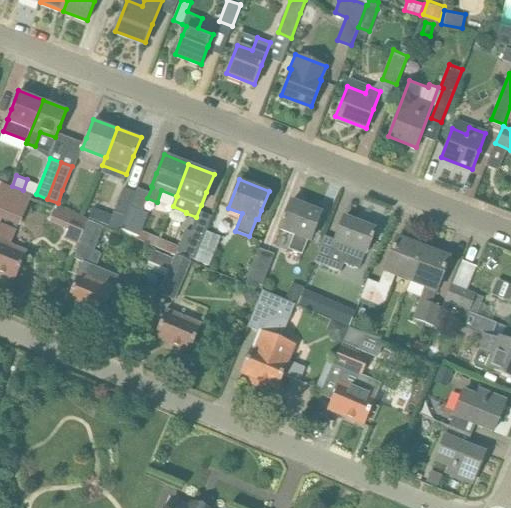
[(2,182),(0,185),(0,208),(21,218),(32,194),(23,190),(12,186),(2,182)]
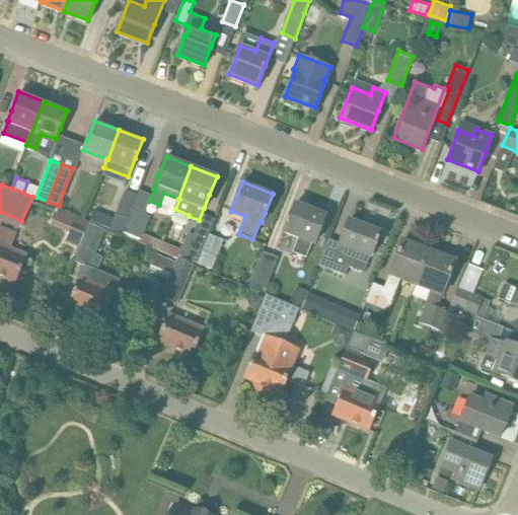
[(128,217),(132,207),(137,193),(126,189),(117,213),(128,217)]
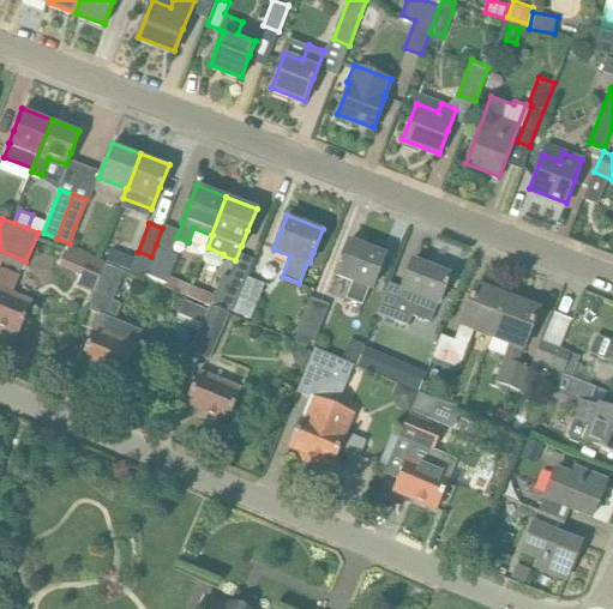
[(372,288),(377,276),(385,253),(349,240),(342,258),(336,273),(353,281),(346,297),(361,303),(368,285),(372,288)]
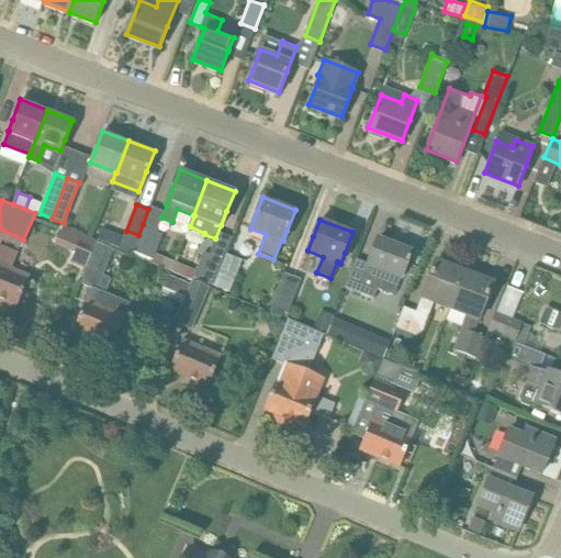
[(164,233),(157,230),(143,224),(138,235),(132,253),(153,261),(164,233)]
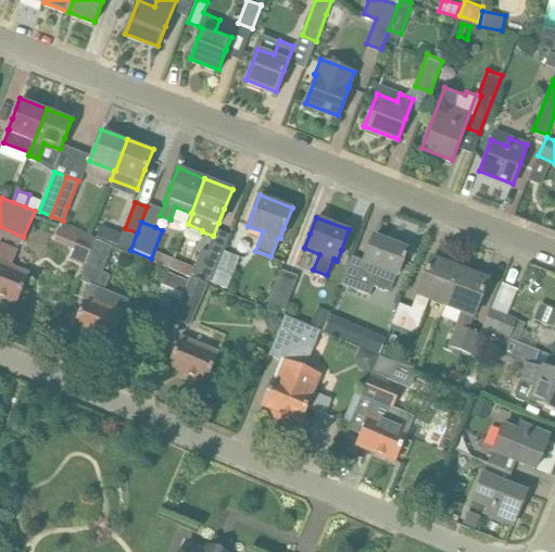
[(85,264),(96,236),(82,229),(70,258),(85,264)]
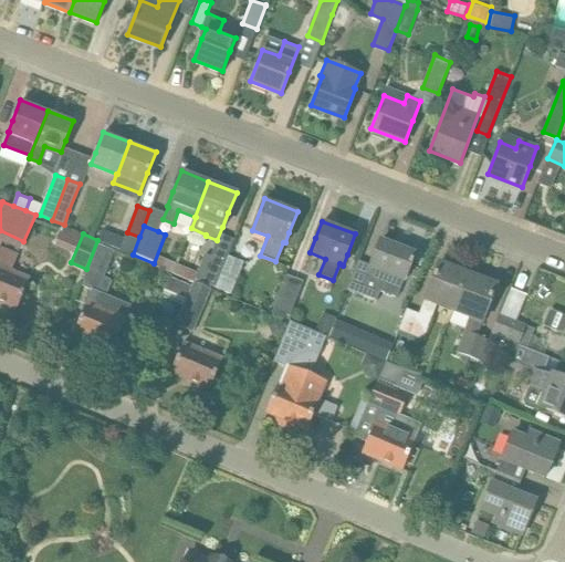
[(404,280),(407,273),(415,252),(380,239),(372,263),(359,259),(349,284),(377,295),(379,287),(398,294),(404,280)]
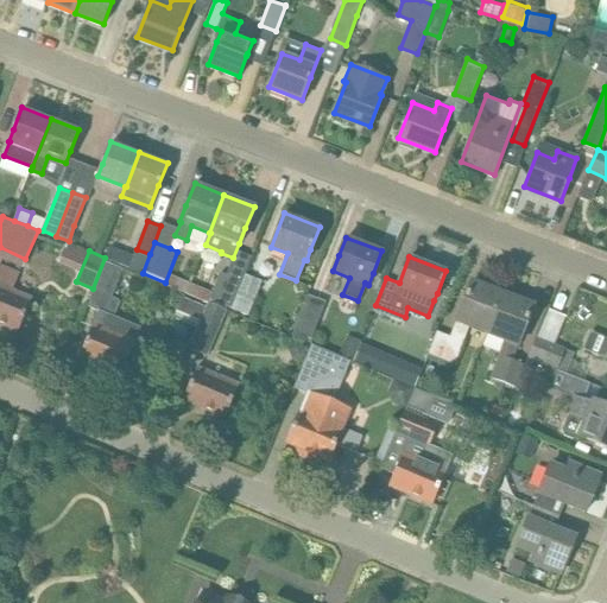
[(125,267),(106,259),(89,303),(99,308),(80,354),(122,372),(141,325),(115,313),(121,298),(113,296),(125,267)]
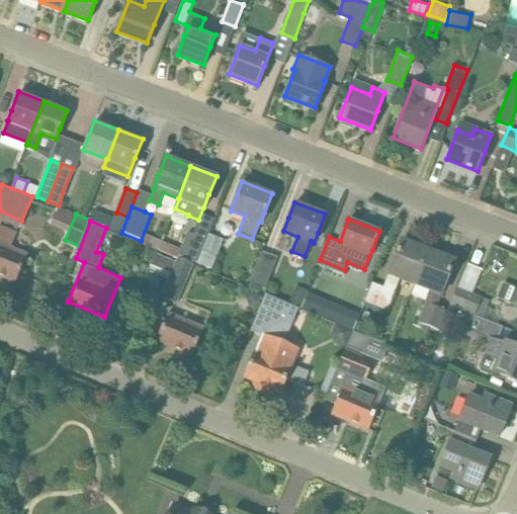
[(27,252),(11,246),(18,230),(2,224),(0,227),(0,273),(16,280),(24,262),(27,252)]
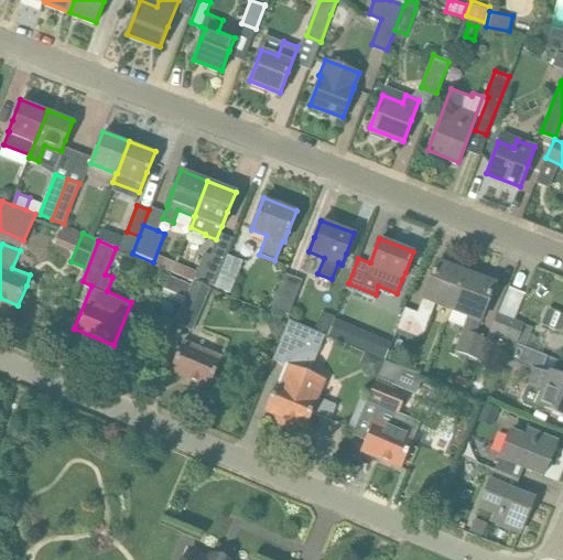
[(224,260),(205,252),(194,278),(212,286),(213,282),(215,283),(224,260)]
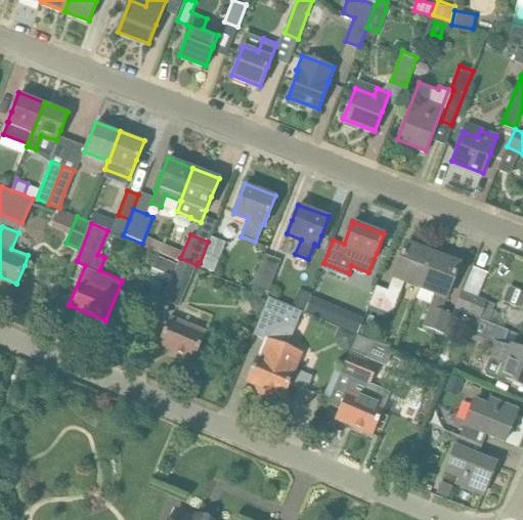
[(215,269),(226,242),(210,235),(208,242),(200,263),(215,269)]
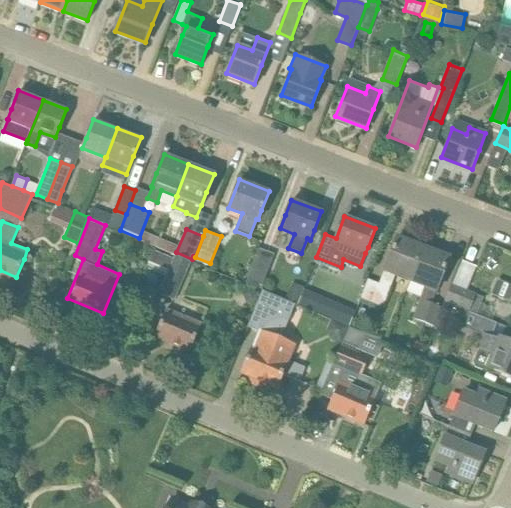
[(409,282),(422,246),(396,236),(383,271),(409,282)]
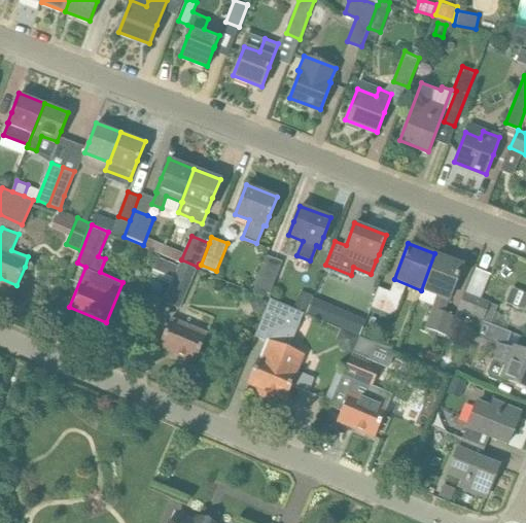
[(444,311),(455,283),(462,264),(434,253),(421,290),(437,297),(426,325),(447,334),(454,315),(444,311)]
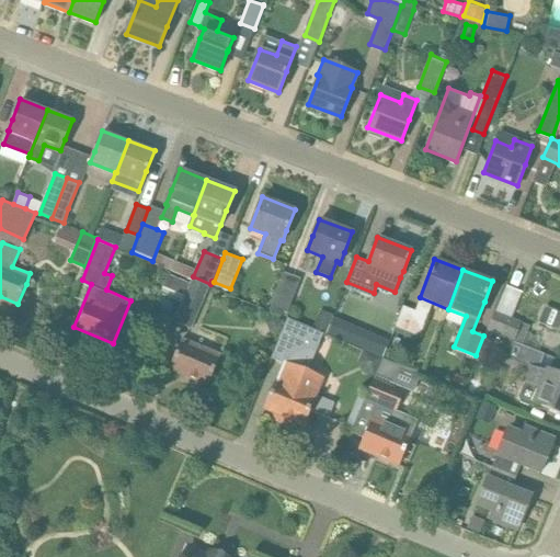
[(185,294),(191,281),(170,271),(164,286),(185,294)]
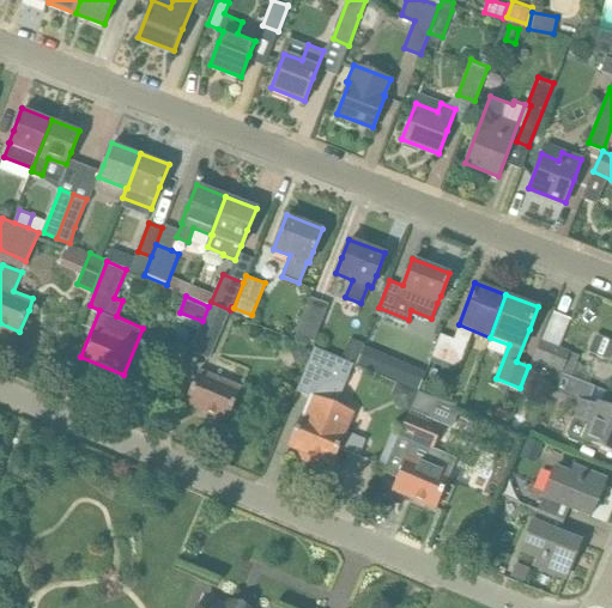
[(211,357),(230,310),(211,302),(208,306),(203,321),(205,322),(193,350),(211,357)]
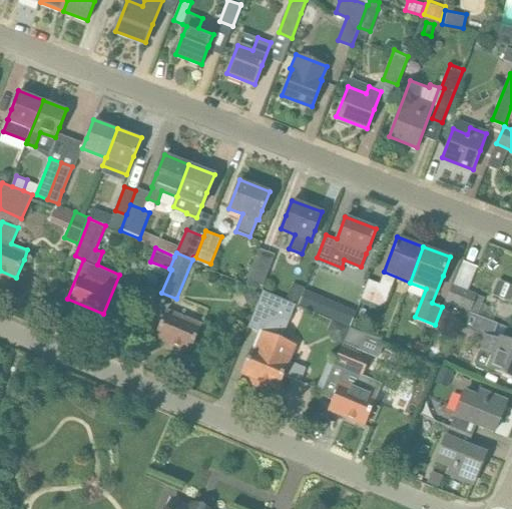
[(264,285),(273,263),(258,257),(248,279),(264,285)]
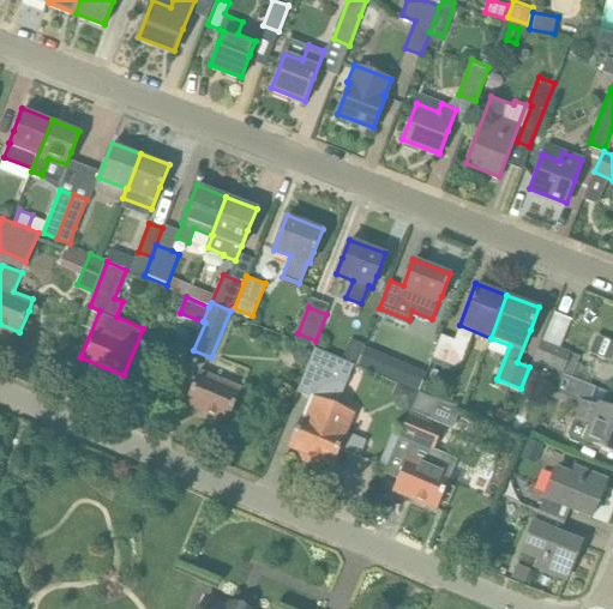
[(469,343),(455,337),(443,332),(434,356),(461,366),(469,343)]
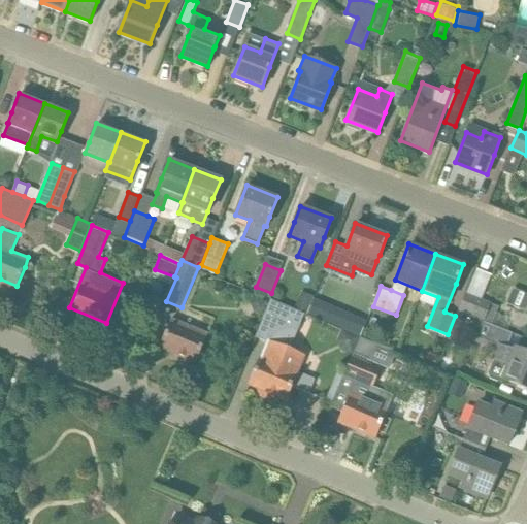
[(526,292),(521,290),(514,305),(526,310),(526,292)]
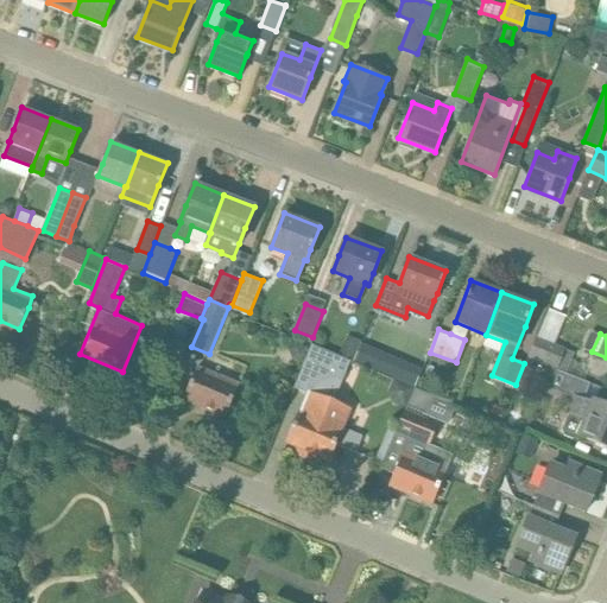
[(568,369),(575,350),(536,336),(529,356),(552,367),(554,365),(568,369)]
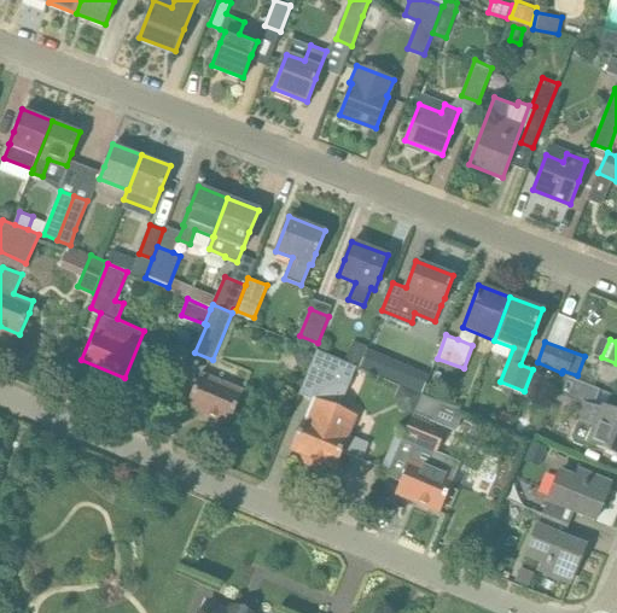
[(355,415),(339,409),(356,365),(318,349),(300,392),(316,400),(309,416),(306,415),(292,448),(335,466),(342,449),(362,457),(368,439),(349,432),(355,415)]
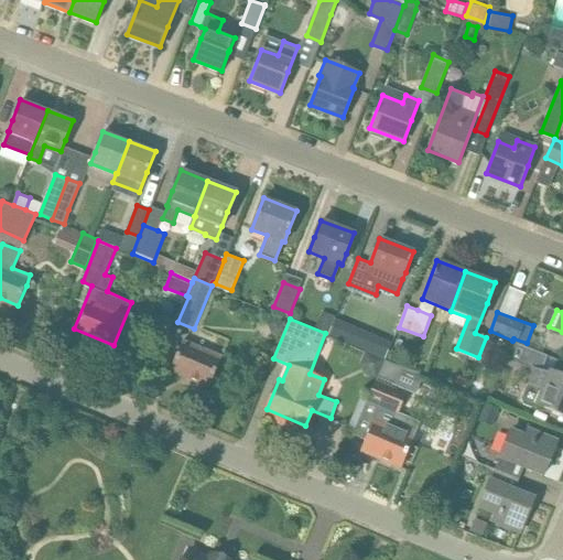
[(365,350),(386,357),(392,342),(336,319),(329,335),(365,350)]
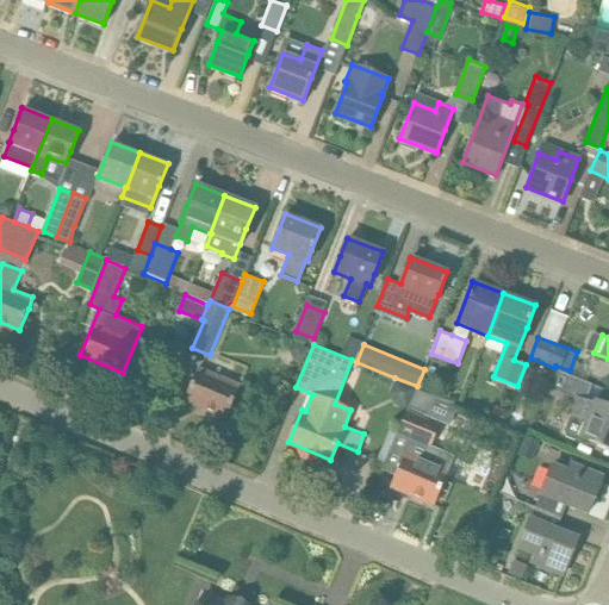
[(554,368),(530,357),(523,375),(548,386),(554,368)]
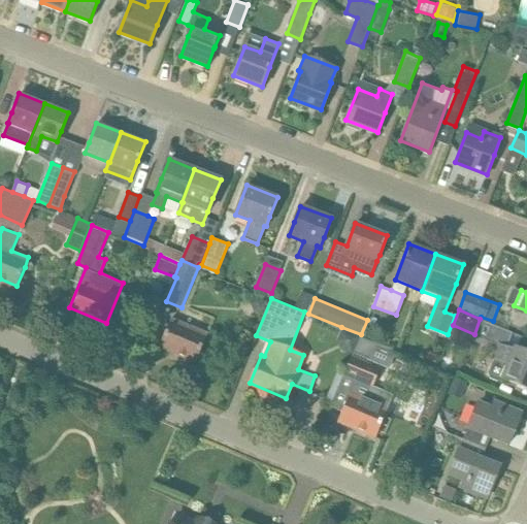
[(196,361),(204,341),(207,333),(171,317),(160,346),(196,361)]
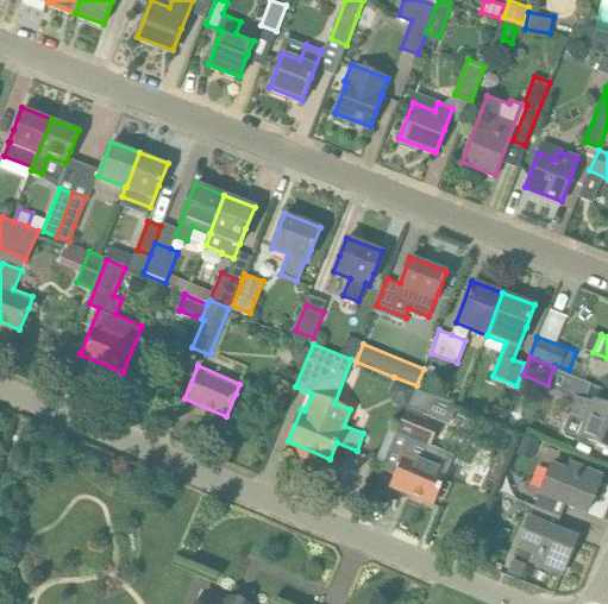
[(408,406),(406,410),(422,417),(425,414),(433,392),(431,391),(419,387),(417,385),(408,406)]
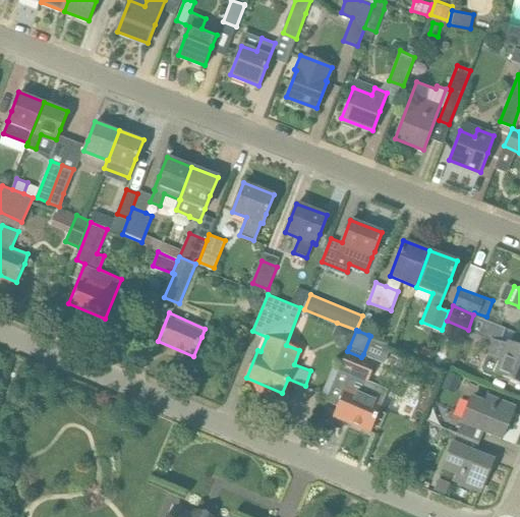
[(385,362),(392,346),(370,337),(363,353),(385,362)]
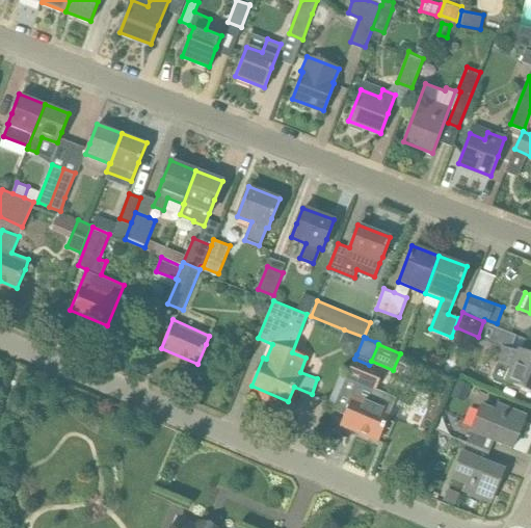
[(518,352),(503,347),(499,359),(492,374),(494,379),(501,383),(506,380),(530,391),(530,353),(519,349),(518,352)]
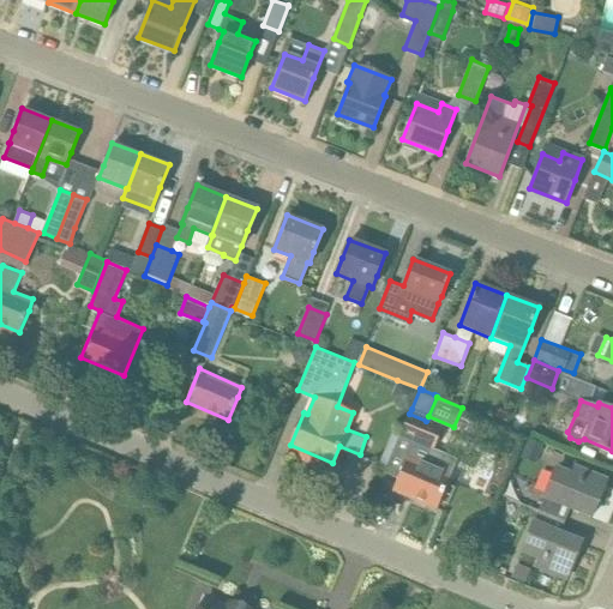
[(514,411),(500,406),(496,418),(509,424),(514,411)]
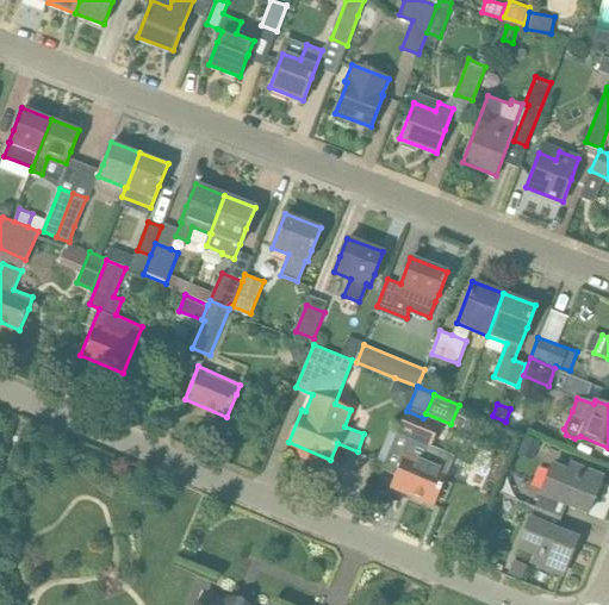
[(526,411),(514,406),(507,423),(519,428),(526,411)]
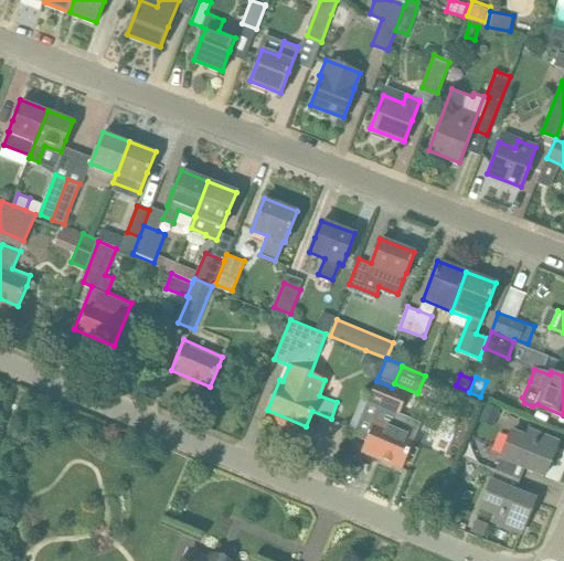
[(363,450),(402,466),(421,421),(400,412),(407,394),(392,388),(376,381),(375,381),(353,434),(366,440),(363,450)]
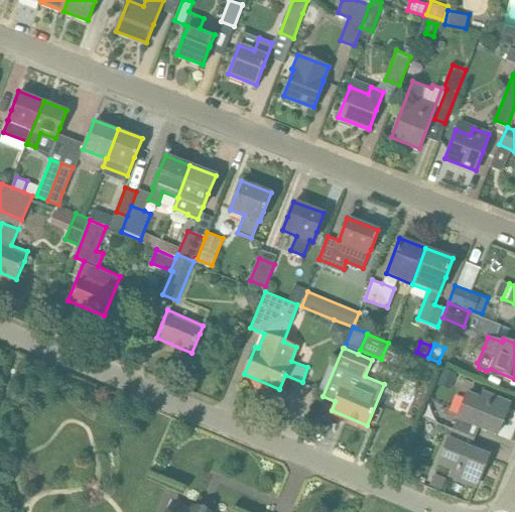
[(510,402),(491,395),(483,392),(481,398),(468,392),(453,427),(475,436),(480,425),(498,432),(510,402)]
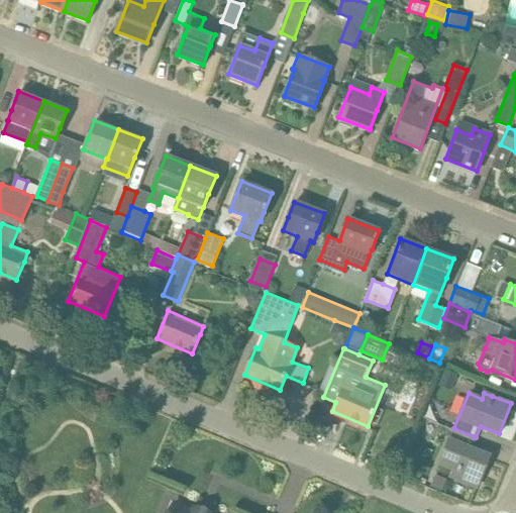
[(472,448),(476,437),(453,428),(439,463),(453,469),(450,475),(477,486),(490,455),(472,448)]
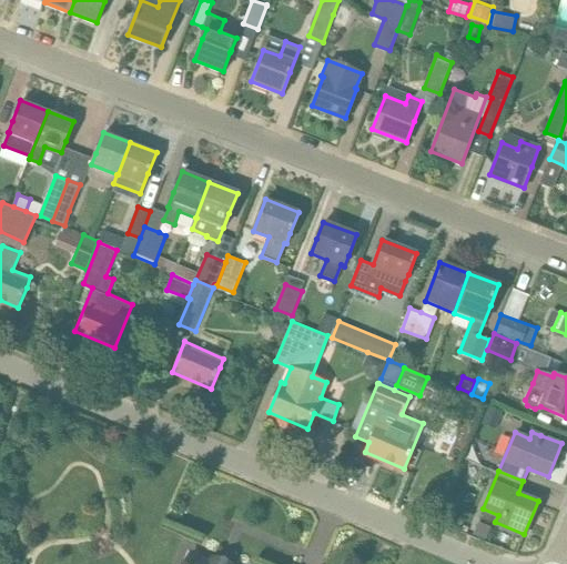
[(232,563),(212,555),(210,561),(190,553),(184,563),(232,563)]
